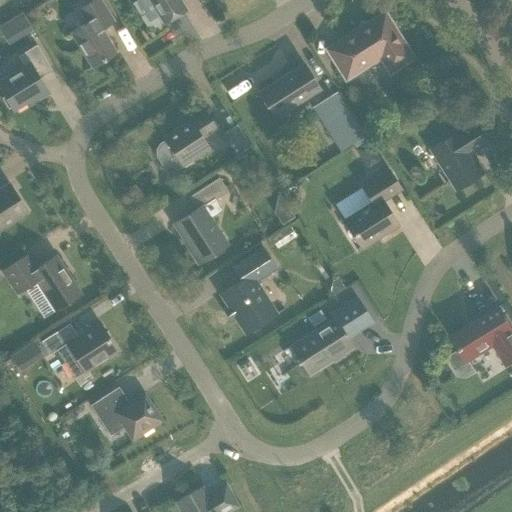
[(88,23),(71,33),(92,68),(117,53),(102,29),(114,21),(101,0),(94,0),(79,9),(88,23)]
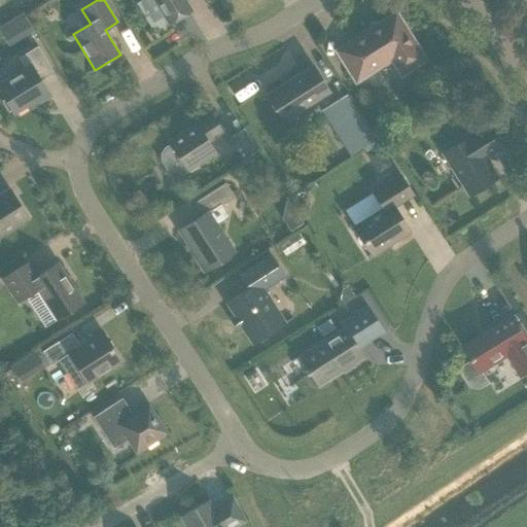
[(142,0),(137,3),(154,33),(169,25),(192,10),(185,0),(142,0)]
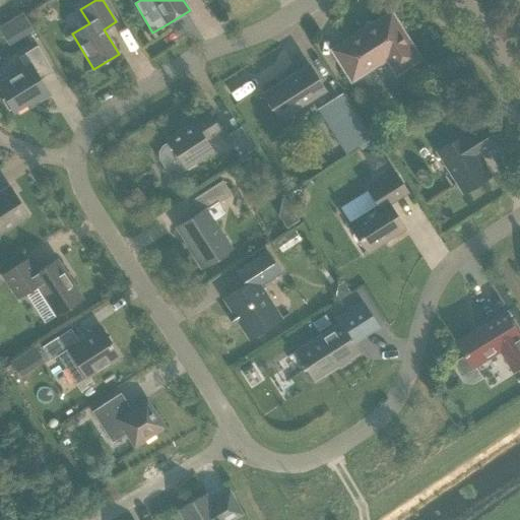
[(351,81),(387,59),(396,74),(419,59),(391,13),(332,51),(351,81)]
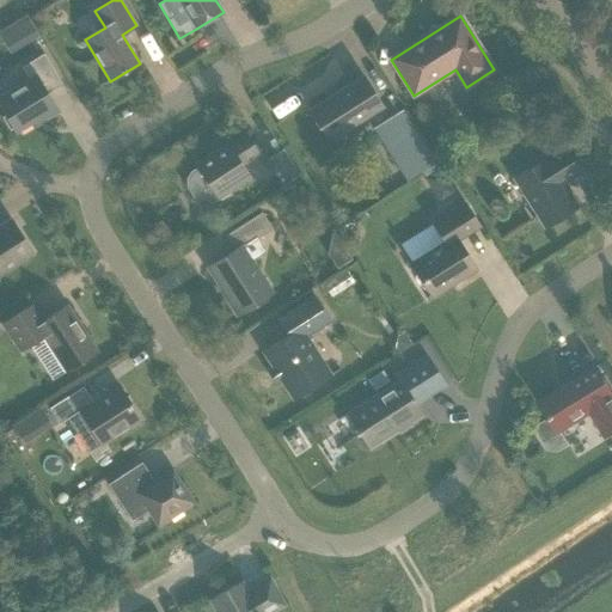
[(29,19),(16,26),(25,42),(37,35),(29,19)]
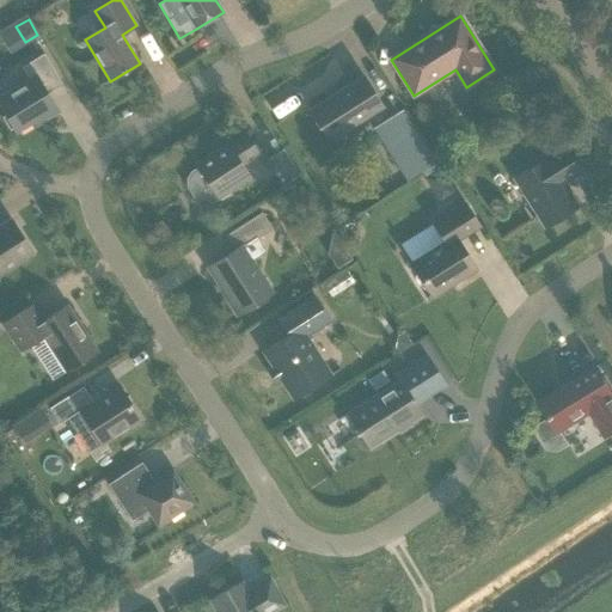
[(44,54),(22,67),(29,79),(0,96),(0,105),(17,133),(43,117),(44,121),(59,112),(48,93),(63,84),(44,54)]
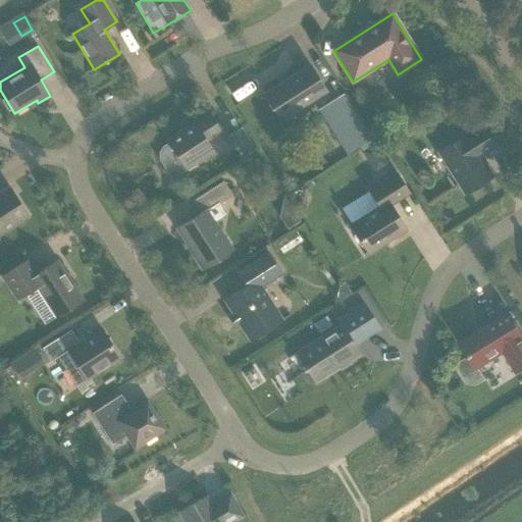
[(310,65),(264,94),(280,120),(326,91),(310,65)]
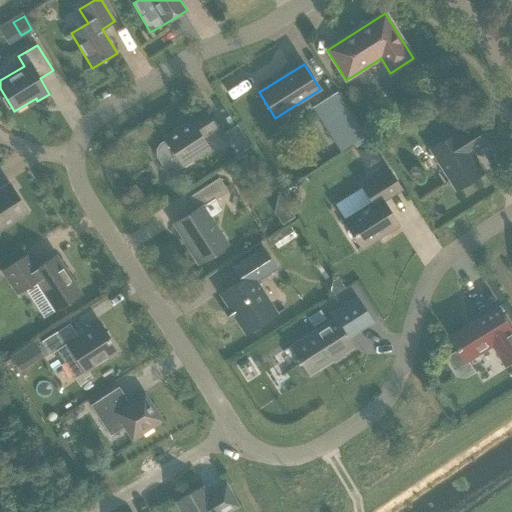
[(249,72),(228,85),(236,98),(257,85),(249,72)]
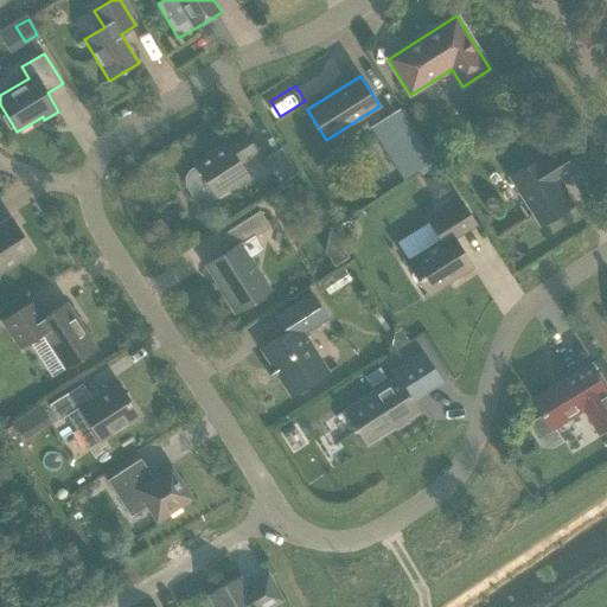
[(512,123),(519,134),(537,123),(530,112),(512,123)]
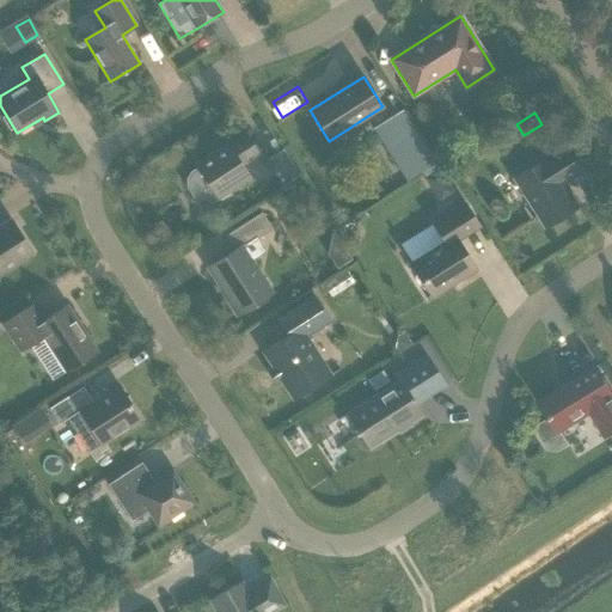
[(383,138),(402,166),(397,170),(405,182),(421,172),(414,159),(428,150),(410,122),(383,138)]
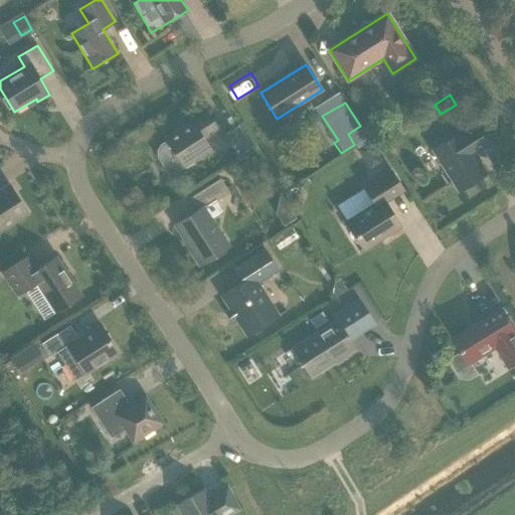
[(204,139),(218,130),(206,110),(190,120),(191,121),(165,138),(168,142),(162,146),(159,151),(160,157),(164,164),(169,167),(175,166),(181,162),(184,167),(211,150),(204,139)]
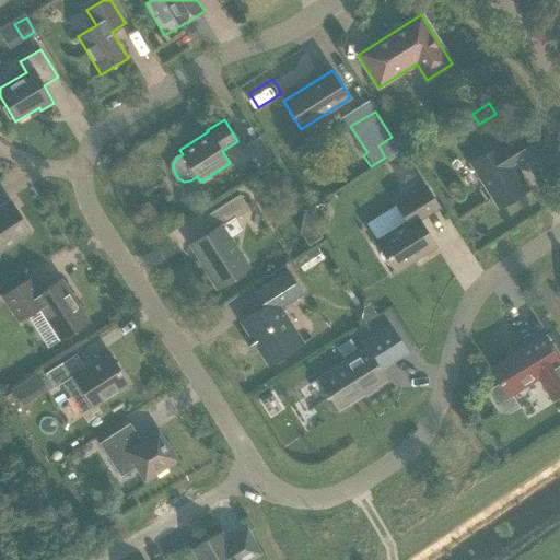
[(521,176),(522,175),(516,167),(532,158),(516,135),(470,163),(499,208),(528,189),(521,176)]
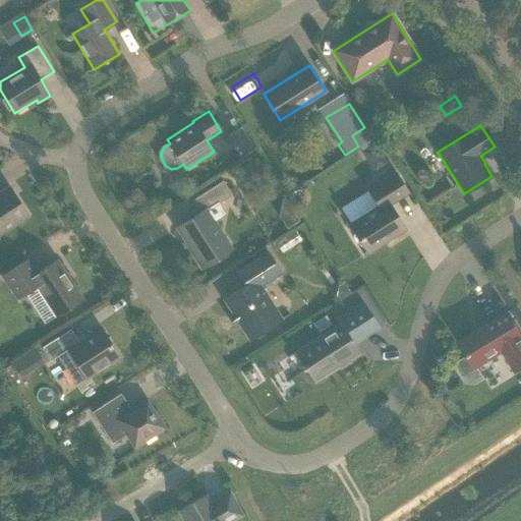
[(228,136),(241,158),(255,149),(241,127),(228,136)]
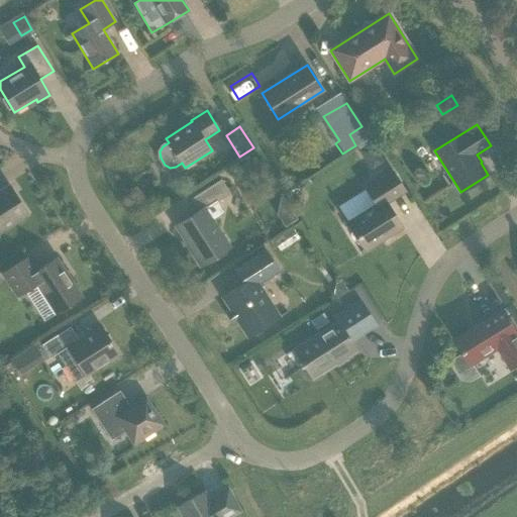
[(371,161),(380,156),(372,138),(363,143),(371,161)]
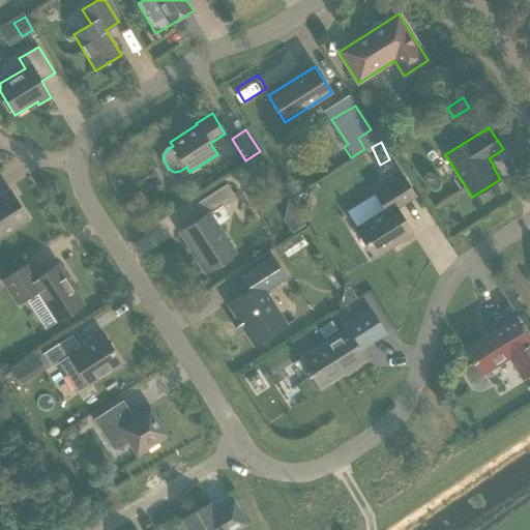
[(403,176),(376,194),(385,209),(356,228),(375,258),(413,234),(396,209),(416,197),(403,176)]
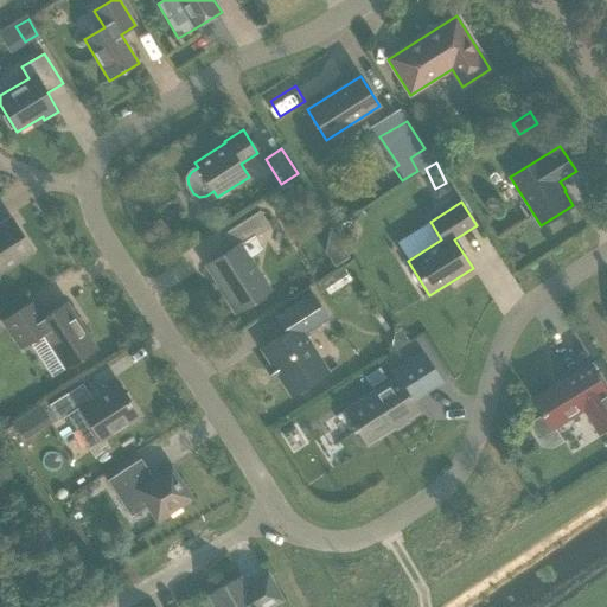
[(237,311),(263,294),(266,285),(241,247),(270,228),(260,211),(224,234),(234,248),(208,264),(237,311)]
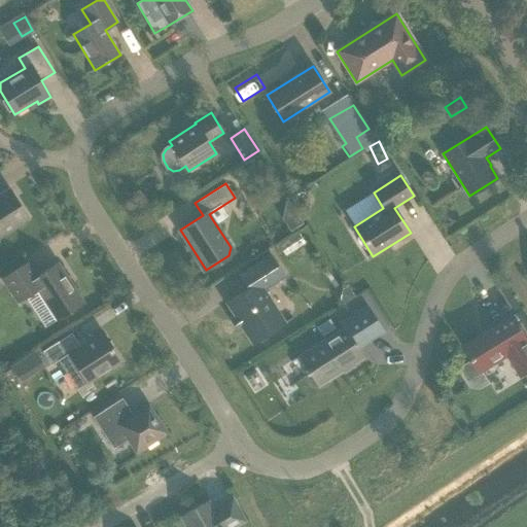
[(15,199),(10,202),(4,192),(9,189),(9,188),(0,194),(0,239),(30,220),(15,199)]
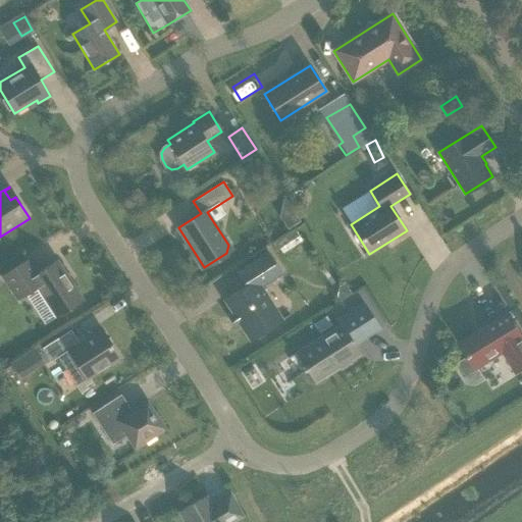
[(136,206),(147,209),(150,198),(150,197),(138,195),(136,206)]
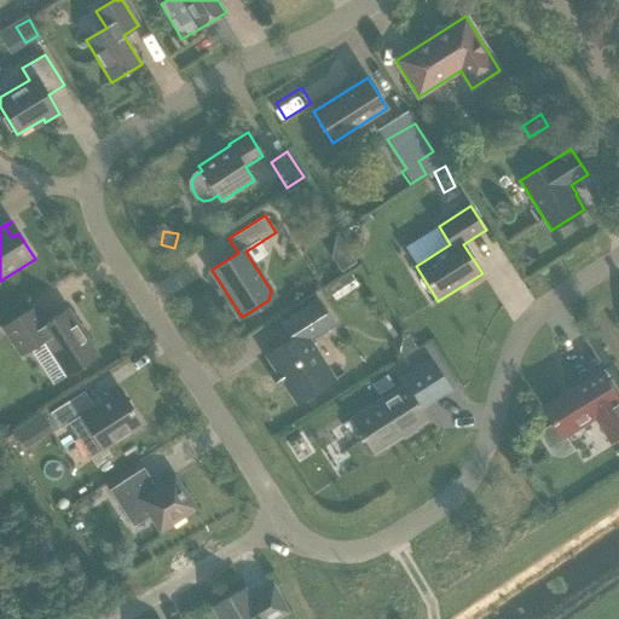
[(319,300),(282,323),(293,340),(266,356),(298,404),(302,400),(307,401),(314,397),(316,393),(335,380),(310,340),(334,324),(319,300)]
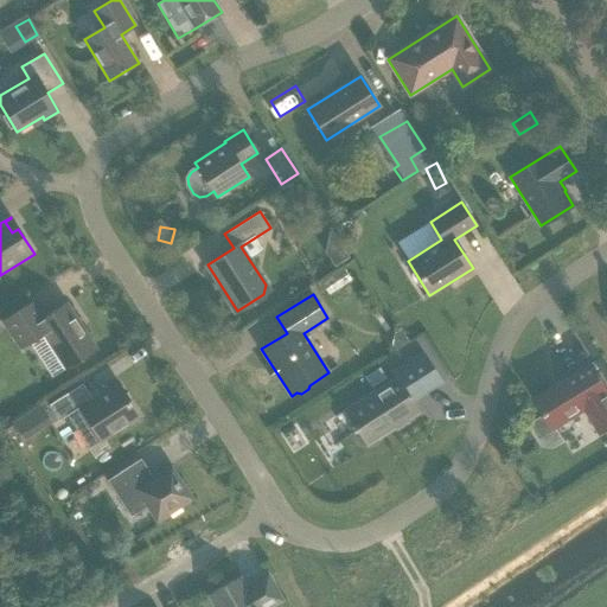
[(66,304),(43,318),(33,302),(5,320),(21,347),(44,333),(66,368),(96,349),(66,304)]
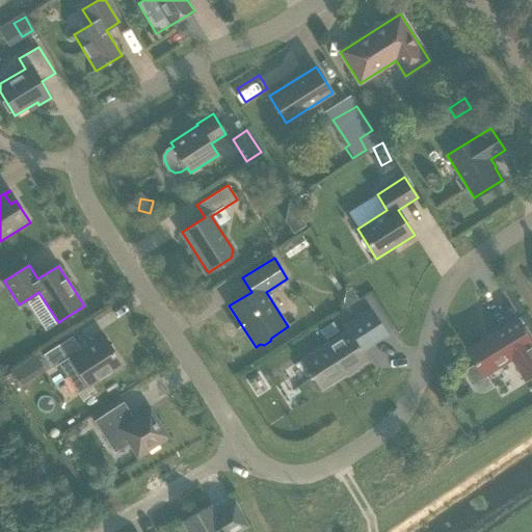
[(348,331),(302,360),(312,374),(309,376),(310,377),(311,377),(312,379),(313,384),(316,389),(321,391),(326,390),(330,387),(334,382),(367,361),(362,351),(388,335),(371,309),(344,326),(348,331)]
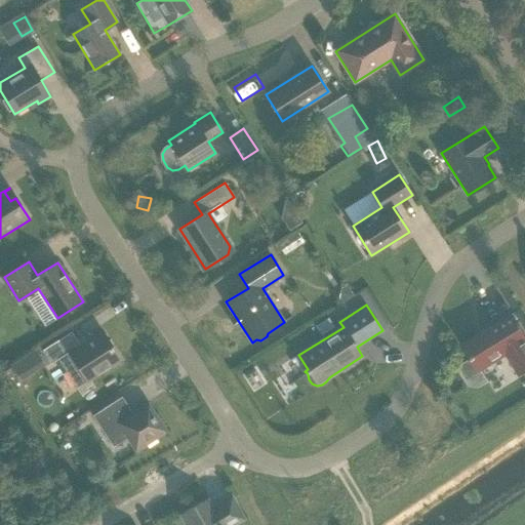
[(463,363),(461,370),(472,387),(479,388),(488,381),(481,370),(508,354),(521,375),(524,371),(524,333),(518,322),(505,330),(500,322),(465,344),(474,358),(463,363)]
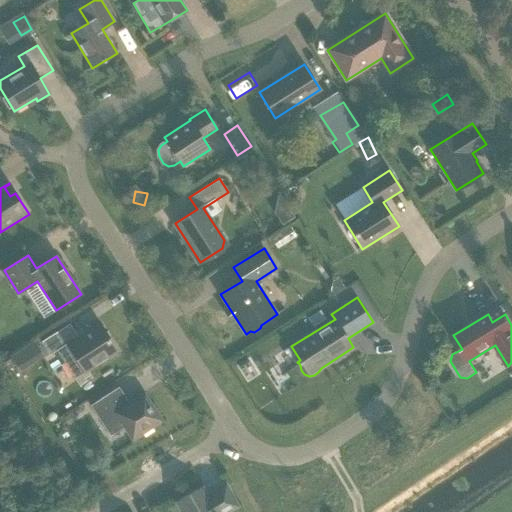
[(70,324),(42,342),(50,354),(58,350),(76,378),(118,351),(99,322),(78,336),(70,324)]
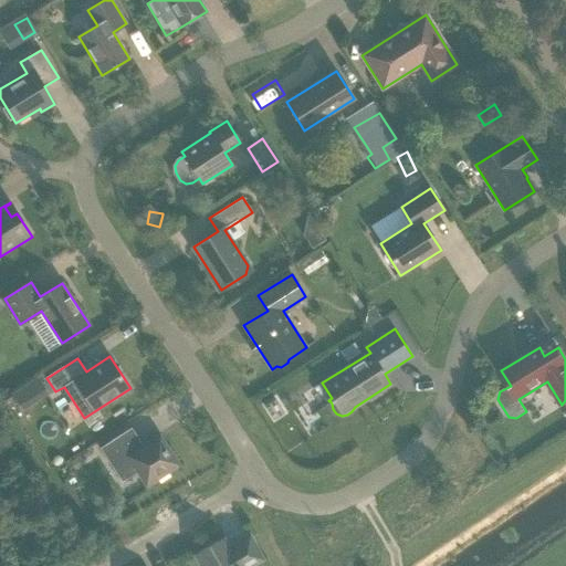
[(14,394),(19,401),(32,391),(34,396),(48,388),(41,377),(14,394)]
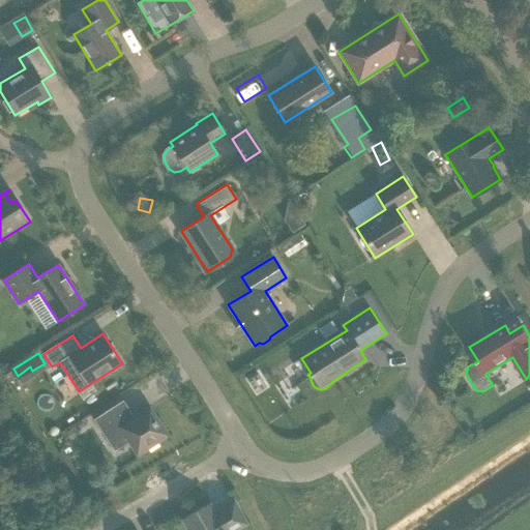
[(150,407),(134,417),(123,401),(94,419),(114,451),(128,442),(137,455),(169,436),(150,407)]
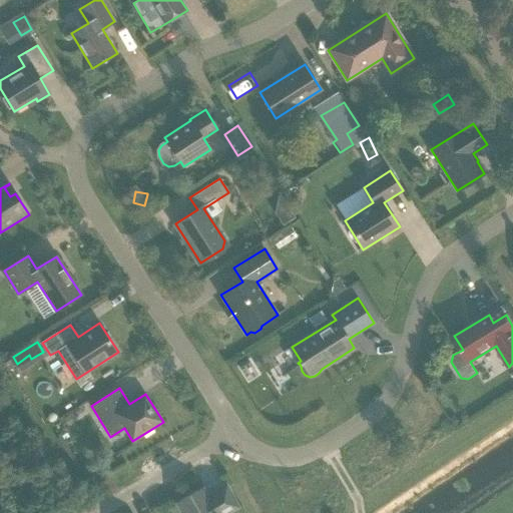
[(182,512),(228,512),(239,507),(226,485),(207,495),(203,488),(176,503),(182,512)]
